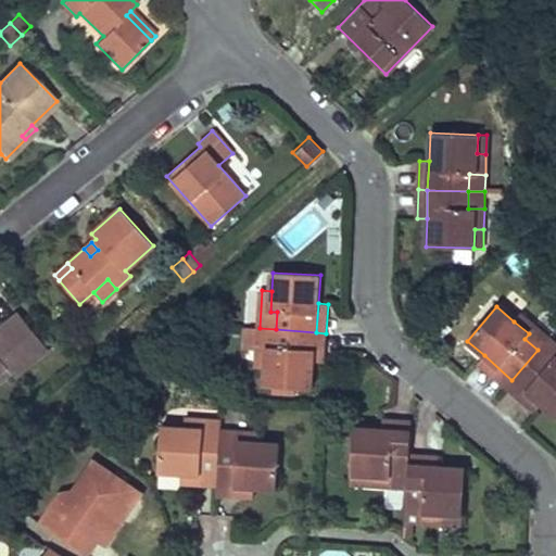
[(49,350),(19,312),(1,326),(7,332),(0,338),(0,373),(7,367),(12,374),(15,378),(49,350)]
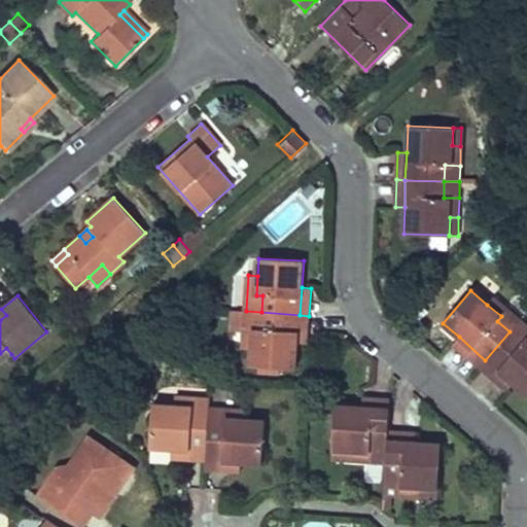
[(497,321),(510,331),(520,320),(493,297),(487,305),(501,316),(497,321)]
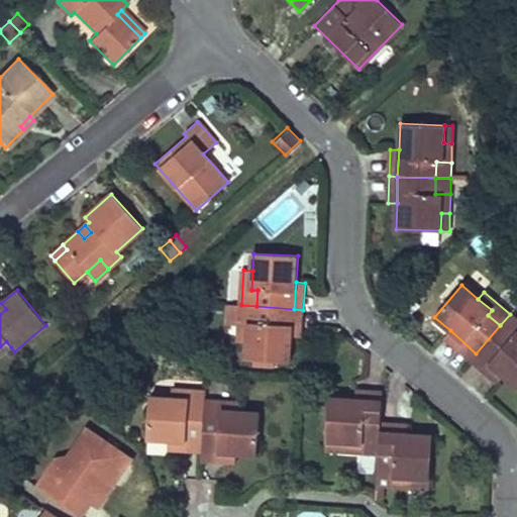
[(255,322),(256,306),(241,305),(239,341),(247,341),(249,322),(255,322)]
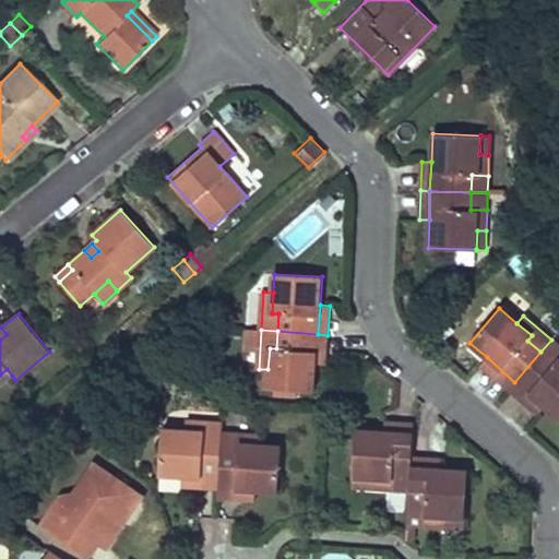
[(314,392),(318,334),(277,331),(276,348),(270,348),(268,369),(266,388),(314,392)]
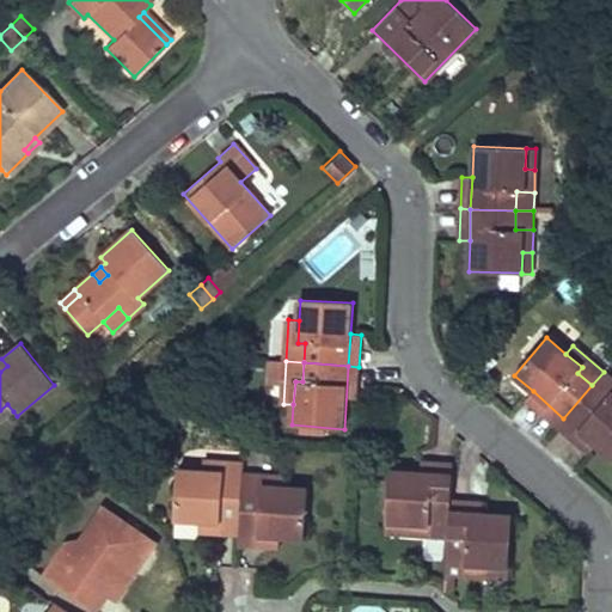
[(359,367),(348,366),(347,398),(357,398),(359,367)]
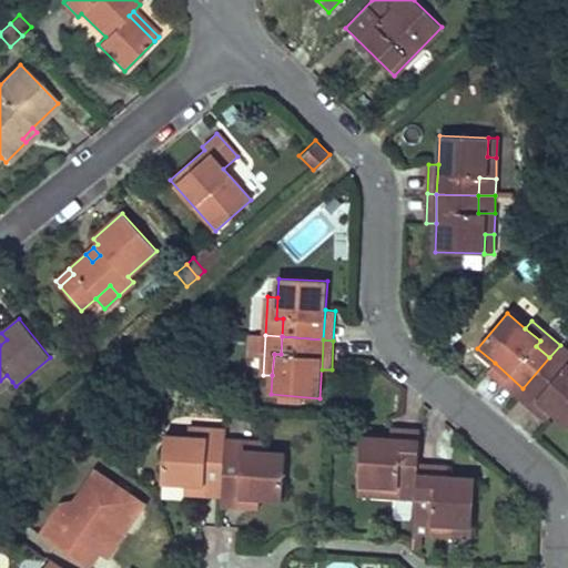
[(567,352),(560,345),(549,357),(563,368),(567,364),(567,352)]
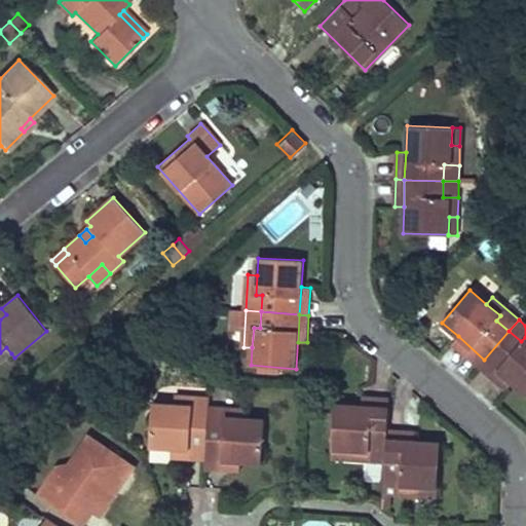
[(509,331),(484,360),(525,393),(525,337),(521,341),(509,331)]
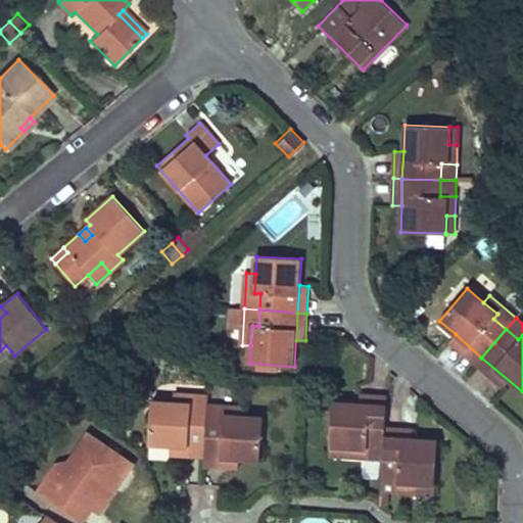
[(481,358),(456,334),(449,341),(476,364),(481,358)]
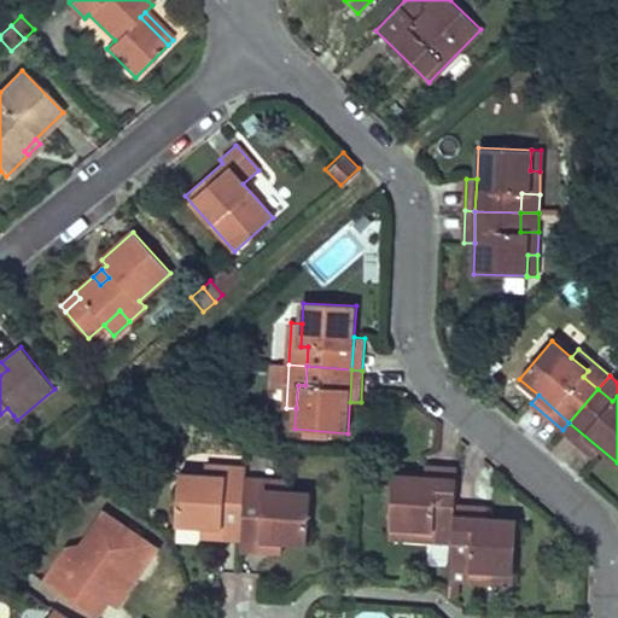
[(0,425),(13,415),(7,408),(0,414),(0,425)]
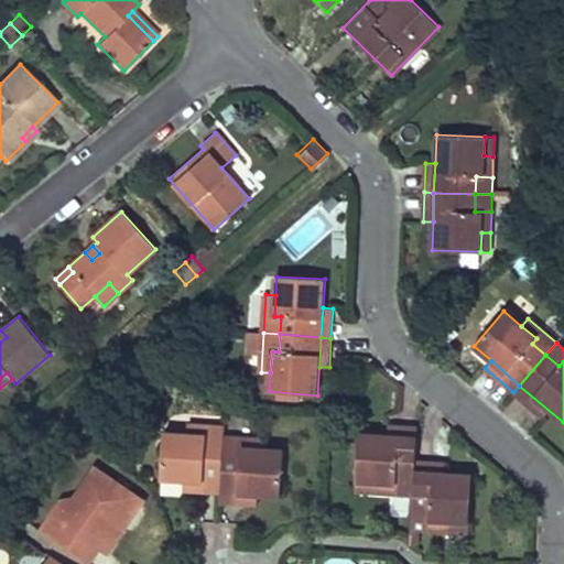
[(548,410),(519,386),(513,392),(542,416),(548,410)]
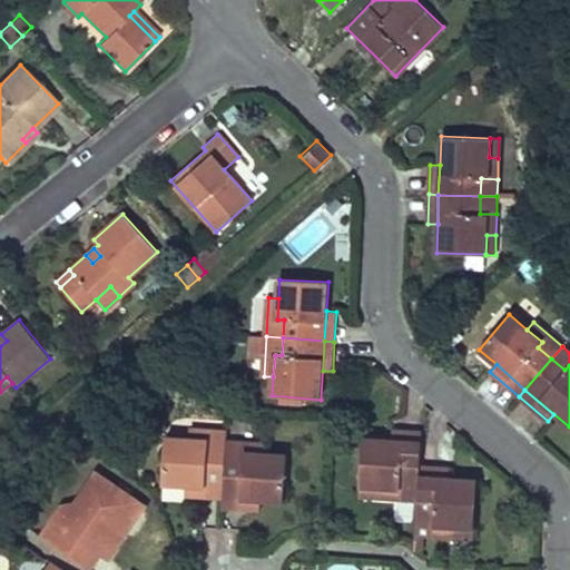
[(226,441),(226,432),(188,429),(187,439),(208,440),(207,446),(225,449),(226,441)]
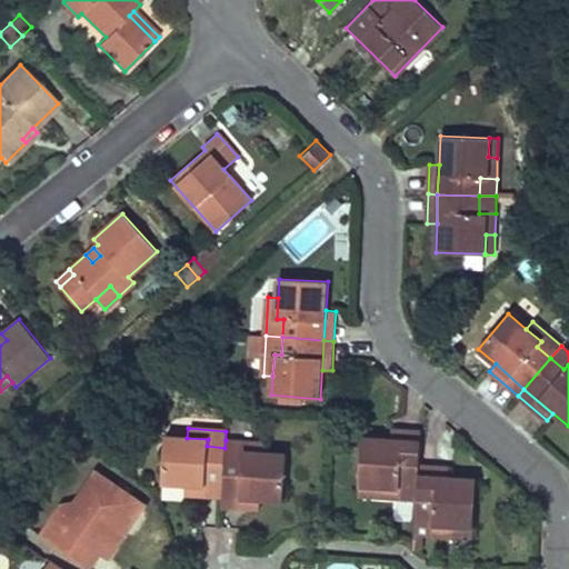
[(390,439),(420,441),(421,431),(391,429),(390,439)]
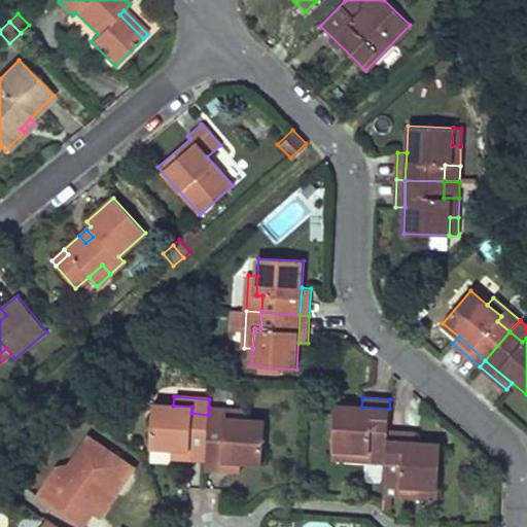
[(152,403),(149,448),(172,449),(173,441),(188,442),(187,450),(206,452),(208,423),(208,415),(191,413),(192,407),(173,406),(152,403)]
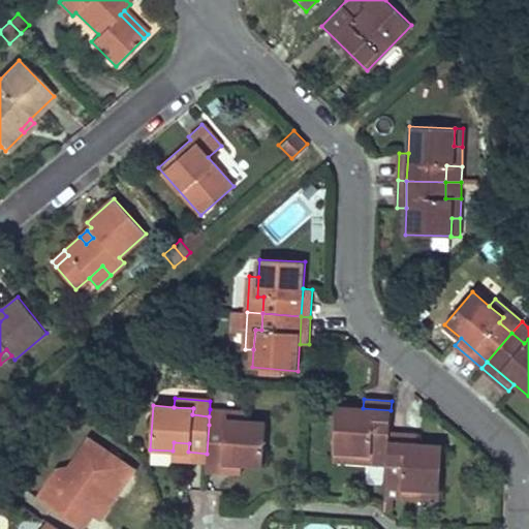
[(389,448),(389,441),(390,433),(391,410),(363,408),(337,406),(334,452),(352,453),(351,462),(371,463),(372,447),(389,448)]
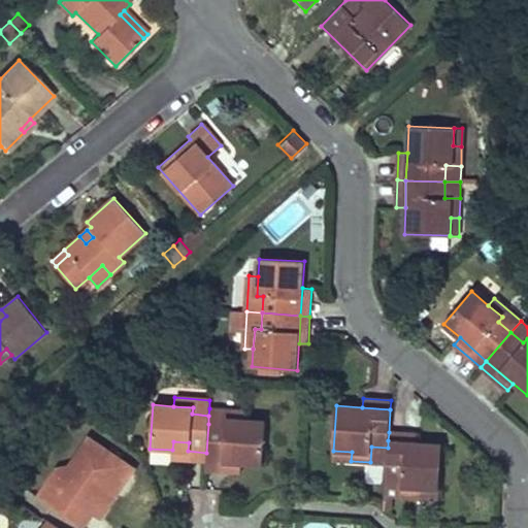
[(225,425),(225,419),(243,420),(244,410),(209,408),(208,416),(208,424),(225,425)]
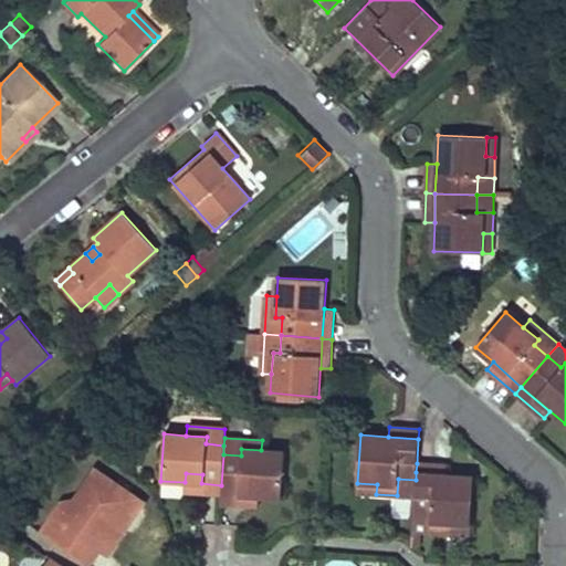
[(241,456),(223,454),(221,485),(220,494),(239,495),(239,486),(257,488),(257,496),(281,499),(284,452),(261,450),(241,449),(241,456)]
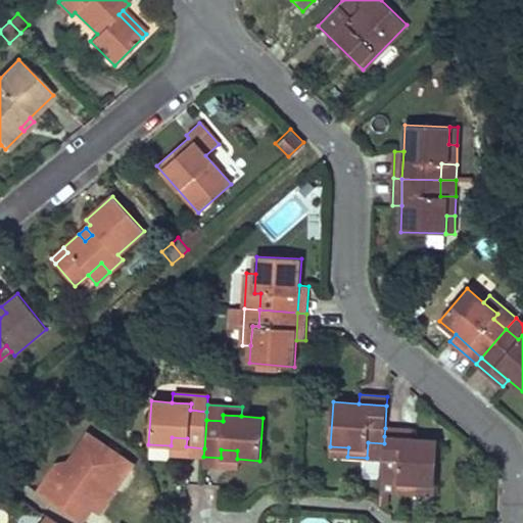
[(385,428),(384,436),(413,438),(413,429),(385,428)]
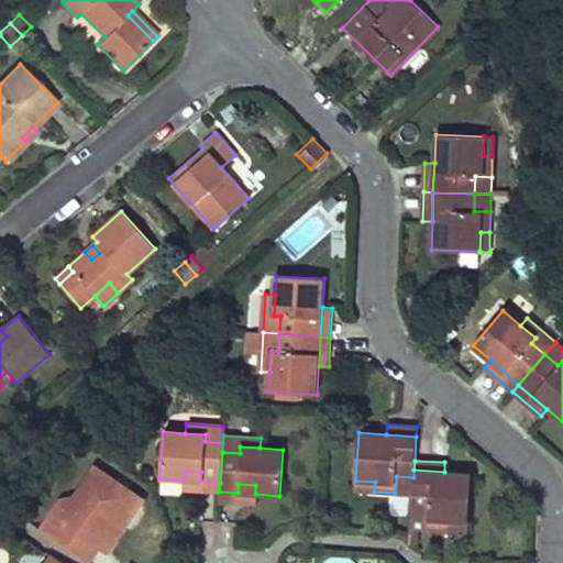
[(63,525),(53,539),(88,562),(98,549),(113,526),(121,531),(143,499),(94,466),(73,497),(61,499),(50,515),(63,525)]
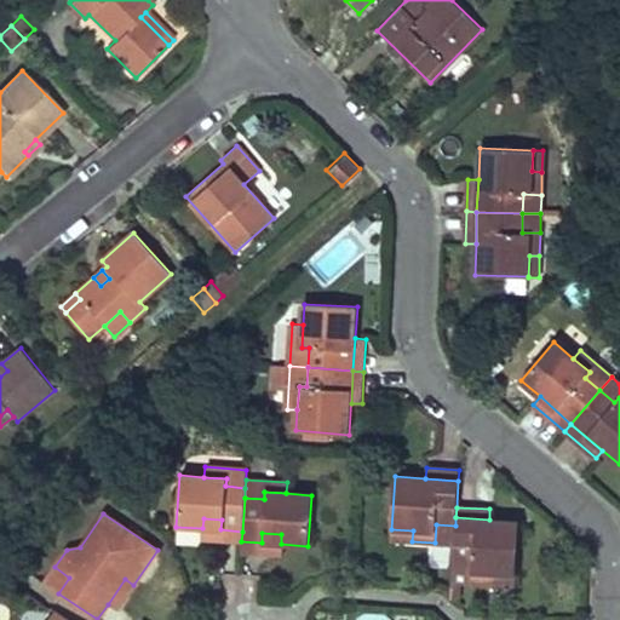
[(494,573),(516,574),(520,522),(489,520),(455,517),(455,526),(454,544),(453,563),(472,564),(471,583),(494,584),(494,573)]
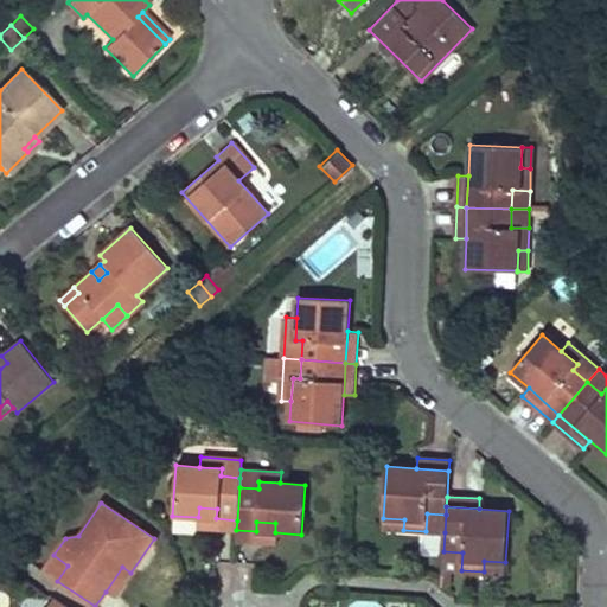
[(236,530),(237,521),(216,518),(217,509),(199,508),(198,517),(197,528),(236,531),(236,530)]
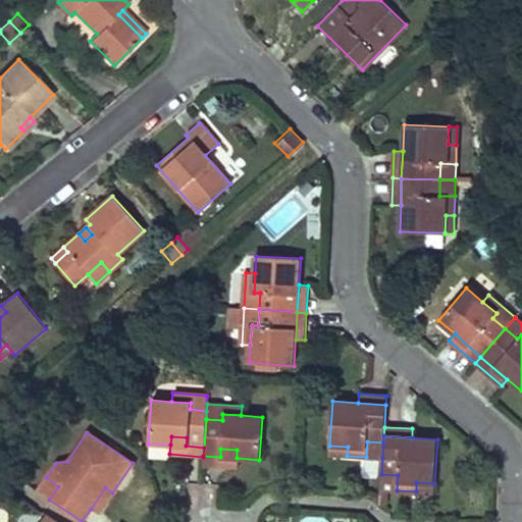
[(382,458),(383,442),(367,441),(366,457),(382,458)]
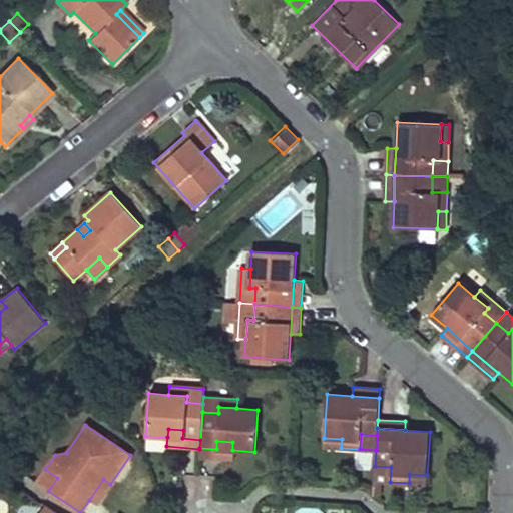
[(341,448),(342,439),(324,438),(323,447),(341,448)]
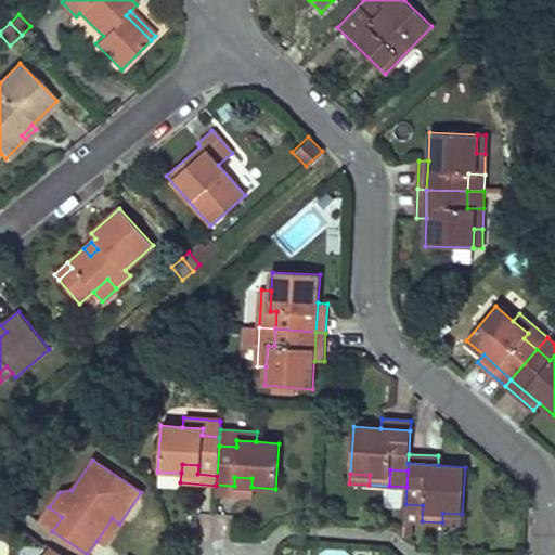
[(250,497),(252,487),(252,478),(234,477),(234,486),(216,485),(216,486),(215,494),(250,497)]
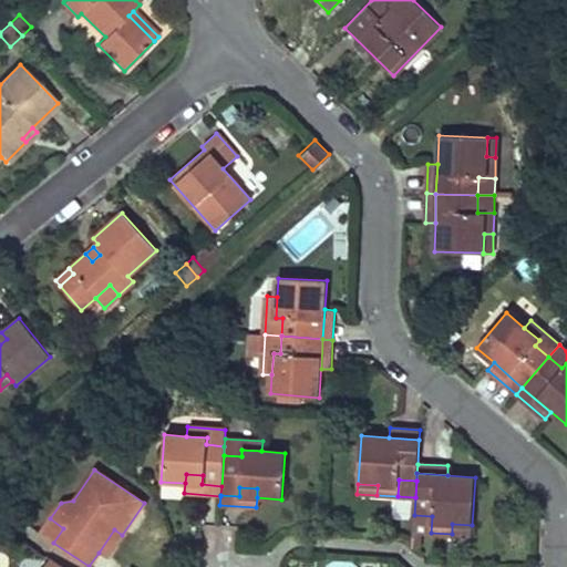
[(431,533),(432,516),(414,515),(413,532),(431,533)]
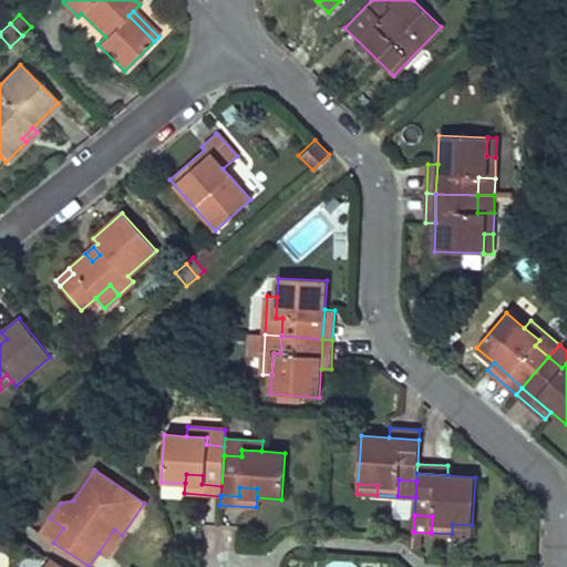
[(53,543),(63,528),(50,518),(40,534),(53,543)]
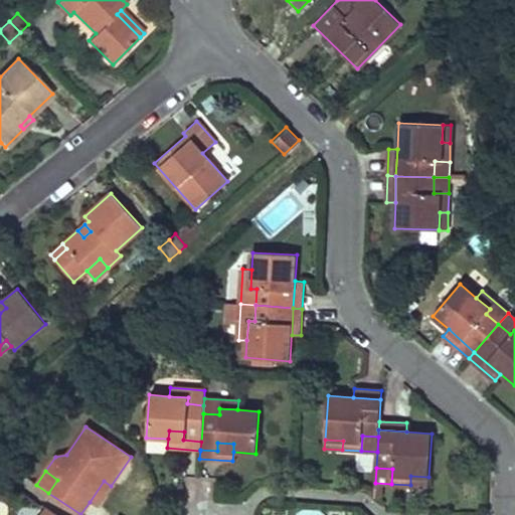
[(427,486),(428,477),(410,476),(410,485),(427,486)]
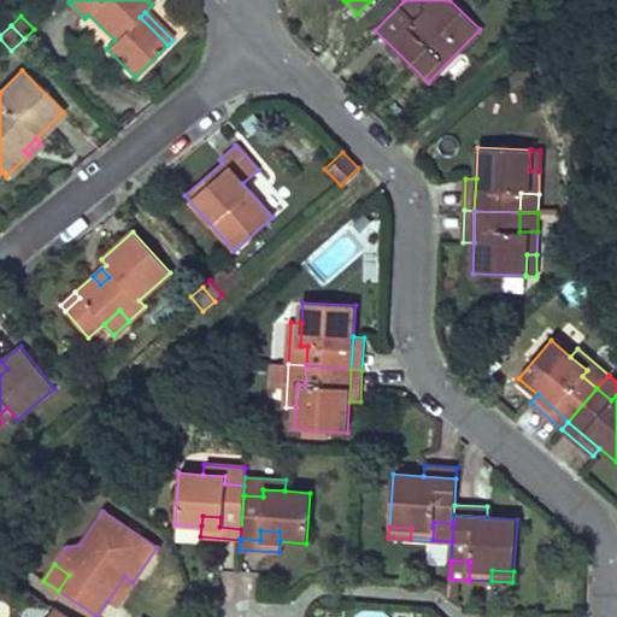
[(133,582),(124,576),(107,601),(116,607),(133,582)]
